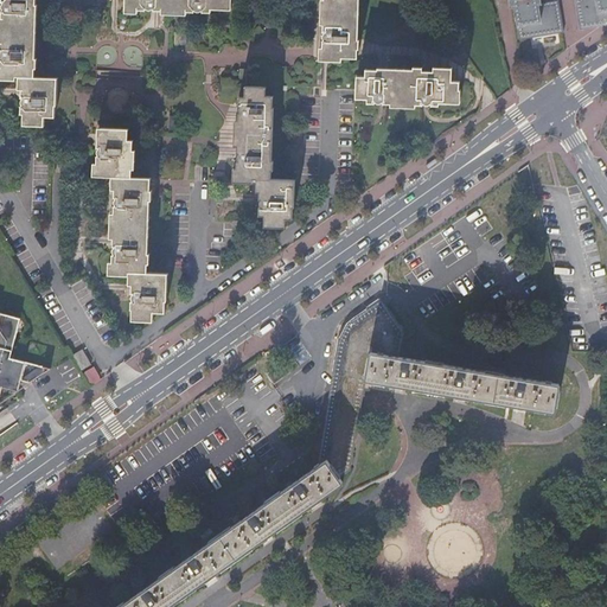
[(1,0),(1,2),(4,2),(4,4),(2,5),(2,6),(2,7),(2,8),(2,10),(2,11),(1,11),(1,17),(1,19),(0,39),(0,51),(1,52),(1,53),(0,55),(0,56),(0,57),(1,58),(1,59),(0,59),(0,80),(16,81),(16,77),(21,77),(21,78),(21,90),(21,94),(21,97),(21,98),(23,98),(23,100),(21,101),(21,102),(21,103),(21,104),(23,104),(23,106),(23,107),(21,107),(20,115),(27,115),(26,126),(45,127),(45,117),(56,117),(56,106),(57,106),(58,78),(34,78),(34,69),(37,69),(37,59),(36,59),(37,5),(36,5),(36,0),(1,0)]
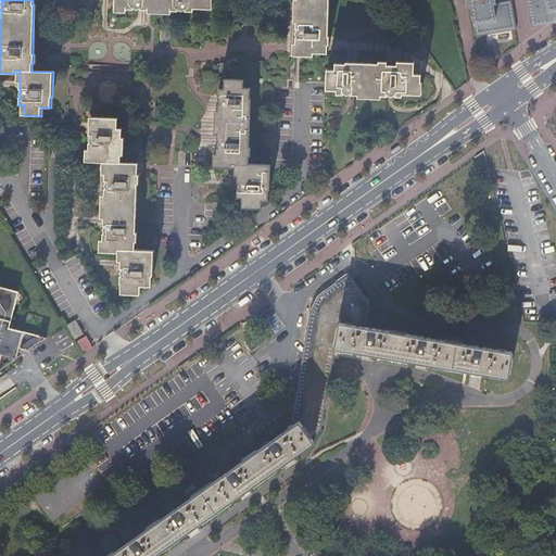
[(114,0),(114,10),(134,10),(134,9),(135,9),(135,10),(136,10),(137,10),(138,10),(139,10),(139,9),(140,9),(140,11),(141,11),(144,11),(148,11),(159,11),(178,12),(178,10),(179,11),(180,11),(181,11),(182,11),(184,11),(185,10),(185,12),(193,12),(193,9),(209,10),(209,0),(114,0)]
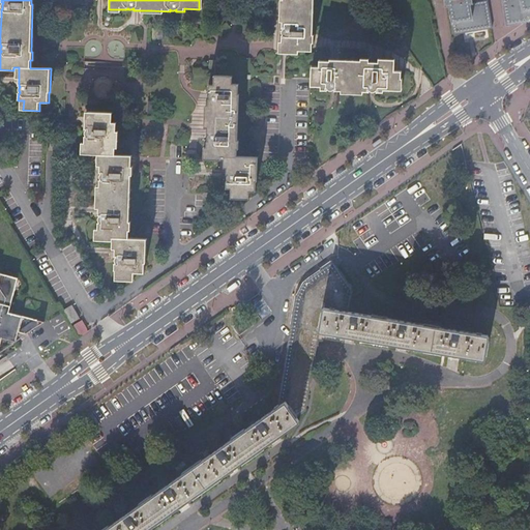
[(282,0),(282,22),(282,24),(282,28),(283,28),(283,29),(283,30),(282,30),(282,31),(282,32),(282,33),(282,34),(283,34),(283,35),(282,35),(282,36),(281,54),(298,54),(298,51),(312,51),(313,42),(314,42),(314,35),(314,34),(313,34),(314,0),(282,0)]
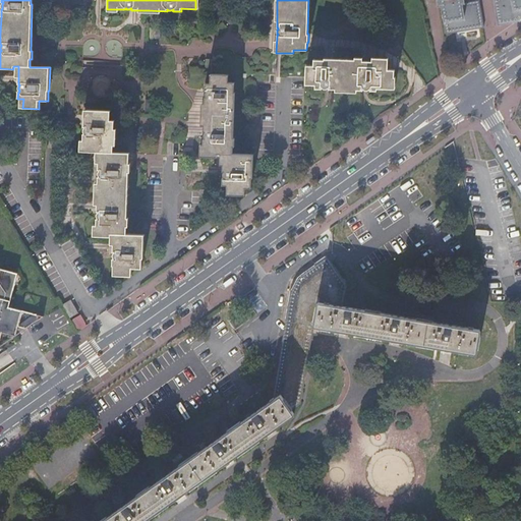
[(520,0),(438,0),(439,5),(443,5),(447,33),(463,30),(483,26),(478,0),(464,2),(463,0),(495,0),(496,7),(499,24),(516,21),(520,17),(520,0)]
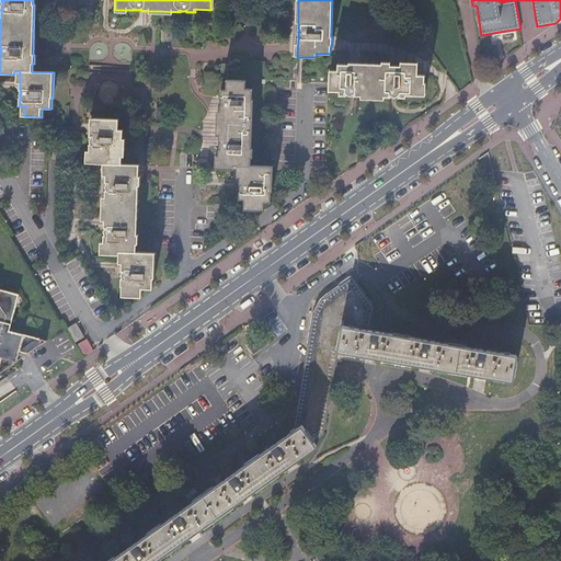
[(55,27),(54,49),(56,50),(58,50),(59,43),(65,43),(66,29),(55,27)]
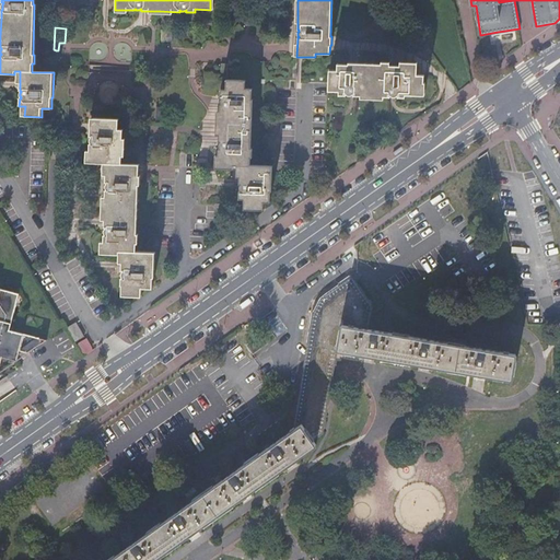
[(172,43),(172,32),(161,32),(161,43),(165,44),(165,43),(172,43)]
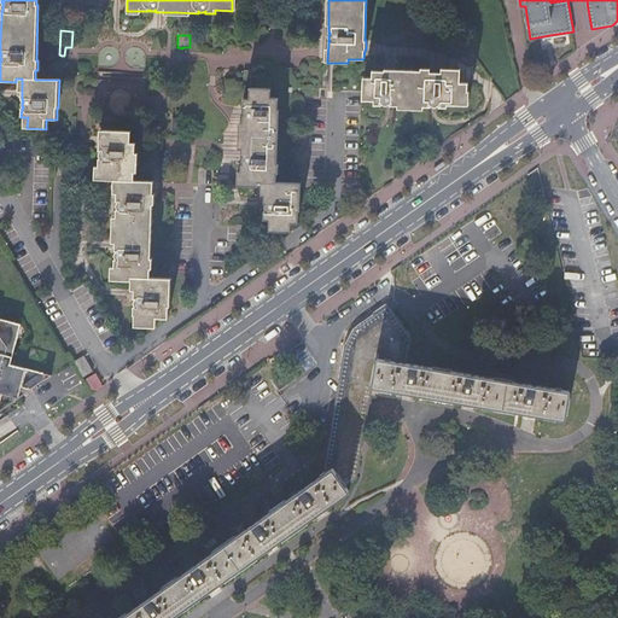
[(468,82),(460,82),(460,69),(441,69),(441,74),(433,73),(430,73),(430,69),(421,69),(420,69),(420,71),(403,70),(390,70),(385,70),(384,70),(384,71),(373,71),(372,71),(372,82),(362,82),(362,100),(373,101),(373,105),(382,106),(382,104),(383,104),(384,105),(385,105),(386,105),(388,105),(389,105),(389,104),(390,104),(390,106),(431,108),(431,105),(432,106),(433,106),(435,106),(436,106),(437,106),(438,106),(438,105),(439,105),(438,108),(447,108),(447,105),(465,105),(466,92),(467,92),(468,82)]
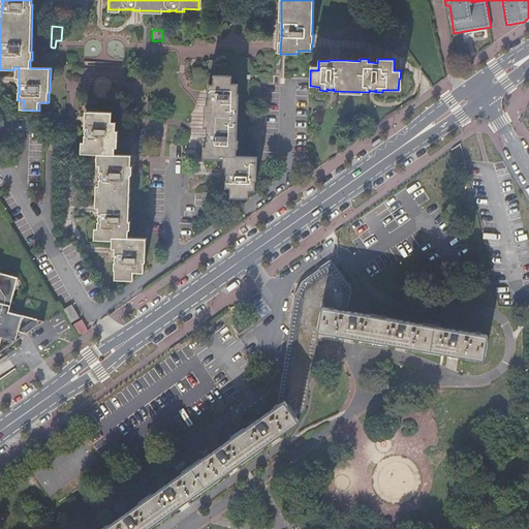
[(231,76),(213,75),(213,86),(208,85),(208,92),(209,92),(209,93),(209,94),(208,95),(208,96),(208,97),(209,97),(209,98),(209,99),(208,99),(207,102),(207,105),(207,106),(207,128),(207,131),(207,134),(208,134),(208,135),(207,136),(207,137),(207,138),(207,139),(207,141),(208,141),(208,142),(206,142),(206,148),(206,159),(220,160),(220,157),(226,157),(226,167),(225,170),(225,174),(227,175),(226,176),(226,177),(226,178),(226,179),(227,180),(227,181),(225,181),(225,188),(229,188),(229,198),(245,198),(246,191),(255,191),(255,181),(256,182),(257,157),(237,156),(237,149),(238,149),(238,141),(237,141),(239,94),(238,94),(238,84),(230,84),(231,76)]
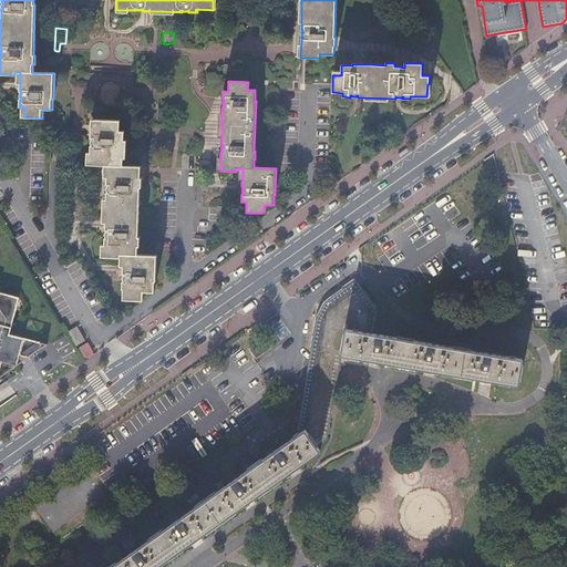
[(158,122),(167,123),(168,109),(158,109),(158,122)]
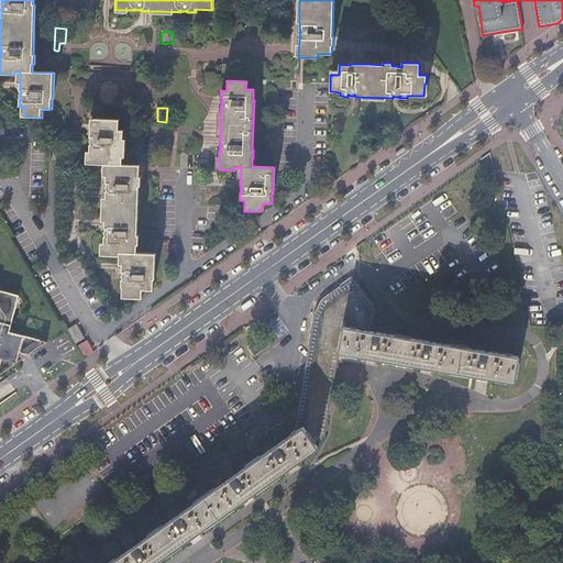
[(156,254),(136,253),(136,245),(139,245),(139,235),(138,235),(139,186),(141,186),(141,177),(140,177),(140,165),(122,165),(122,157),(125,157),(125,140),(123,140),(123,131),(119,130),(119,120),(94,119),(94,120),(94,129),(90,129),(90,130),(90,132),(90,136),(91,136),(91,138),(91,139),(90,139),(90,140),(90,141),(90,142),(91,143),(91,144),(89,144),(89,163),(107,164),(106,183),(106,184),(108,184),(107,185),(107,186),(106,187),(106,188),(107,189),(107,190),(108,190),(108,191),(106,191),(106,196),(106,198),(106,199),(105,221),(105,224),(105,228),(105,229),(106,229),(106,230),(106,231),(105,231),(105,233),(105,234),(106,234),(106,235),(106,236),(103,236),(103,255),(119,256),(119,253),(122,253),(122,264),(122,265),(122,267),(122,272),(123,272),(123,273),(122,274),(122,275),(122,277),(123,278),(123,279),(121,279),(121,287),(125,287),(125,298),(142,298),(142,290),(153,290),(154,279),(155,279),(156,254)]
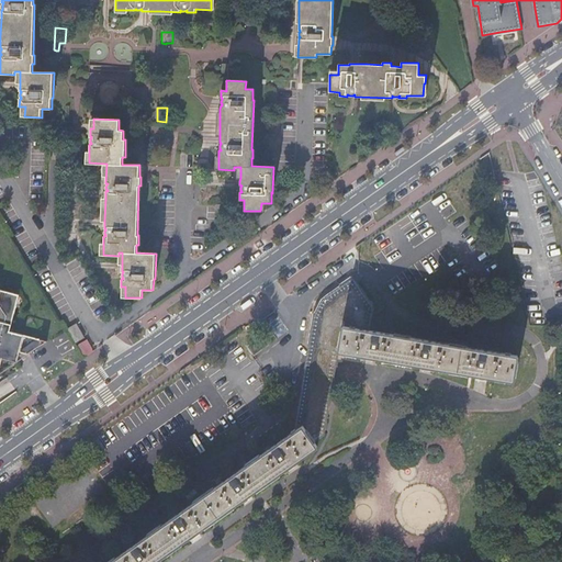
[(315,348),(338,351),(514,381),(518,356),(370,329),(374,306),(357,283),(332,300),(329,302),(324,307),(323,310),(322,313),(321,315),(315,348)]
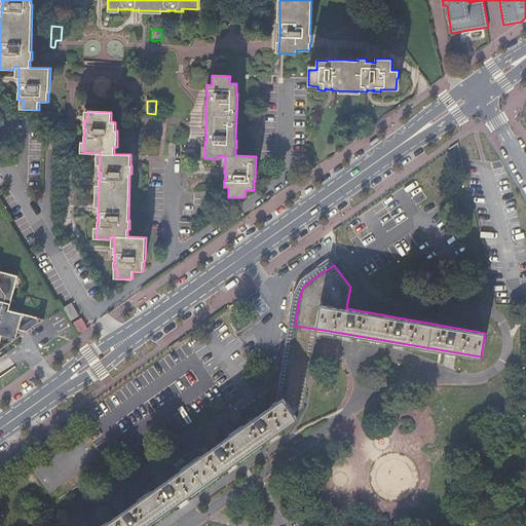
[(0,344),(2,336),(15,339),(17,335),(19,330),(26,332),(44,320),(9,310),(10,303),(11,299),(16,283),(12,274),(0,270),(0,344)]
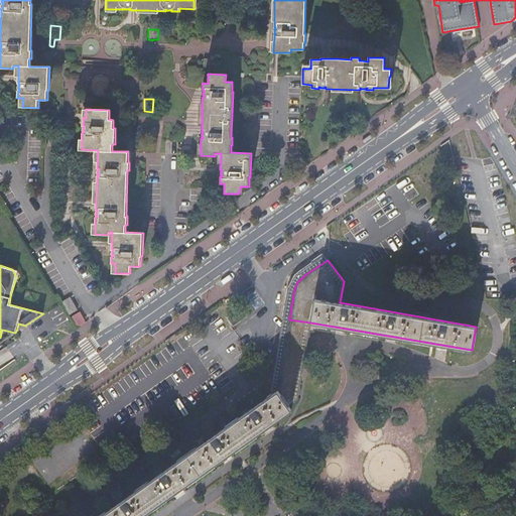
[(61,302),(70,315),(77,310),(70,298),(61,302)]
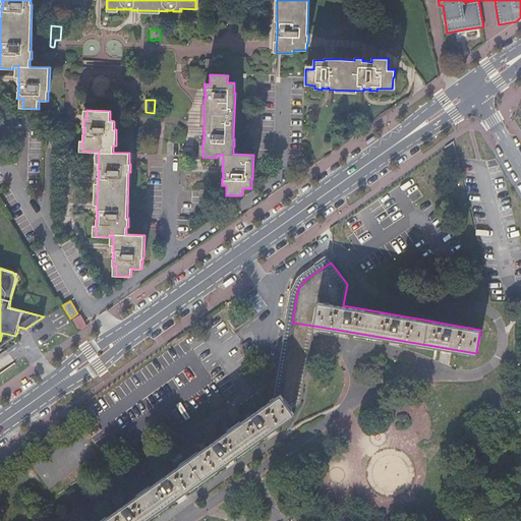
[(244,307),(228,319),(235,328),(250,316),(244,307)]
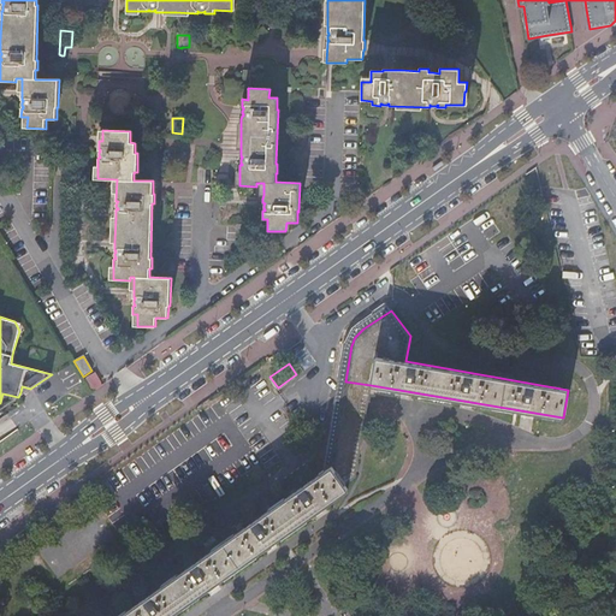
[(345,381),(341,406),(367,410),(371,385),(345,381)]
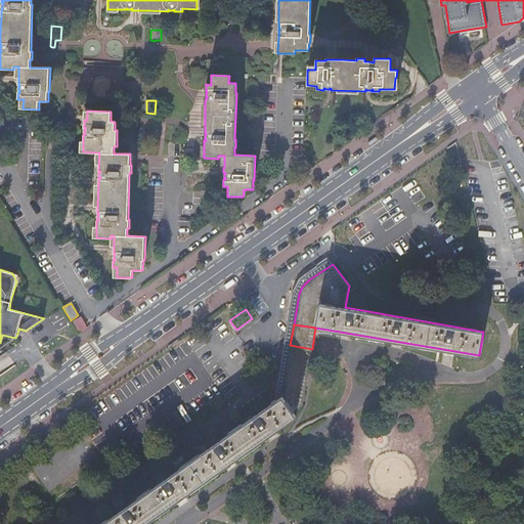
[(290,345),(281,397),(293,412),(302,405),(312,349),(290,345)]
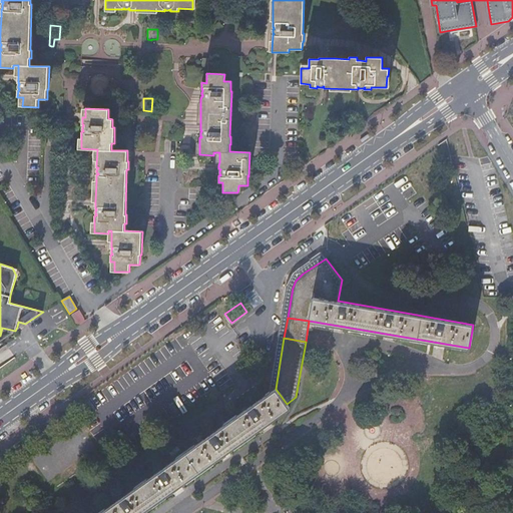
[(140,512),(290,408),(287,404),(276,389),(99,512),(140,512)]
